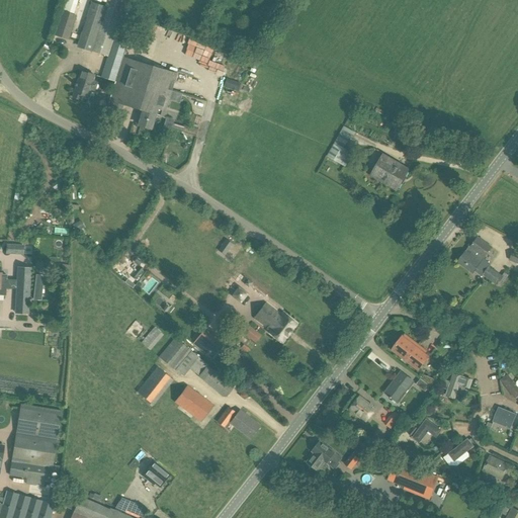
[(62,10),(55,34),(69,39),(76,15),(73,14),(77,0),(63,0),(61,10),(62,10)]
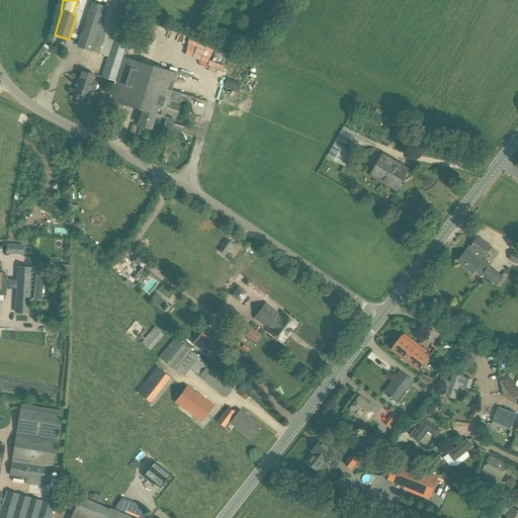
[(91,2),(78,46),(88,50),(108,55),(109,56),(119,24),(126,0),(107,0),(105,7),(91,2)]
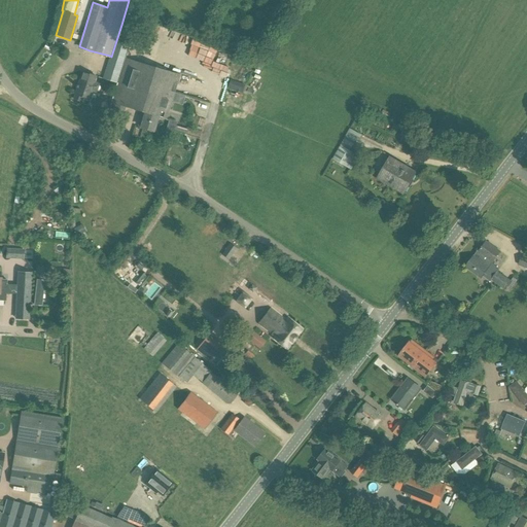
[(110,56),(103,78),(118,83),(127,59),(135,29),(121,25),(111,57),(110,56)]
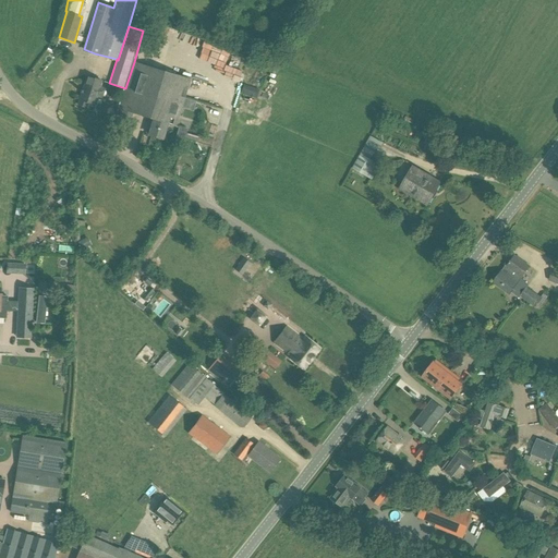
[(186,73),(190,61),(181,58),(178,70),(186,73)]
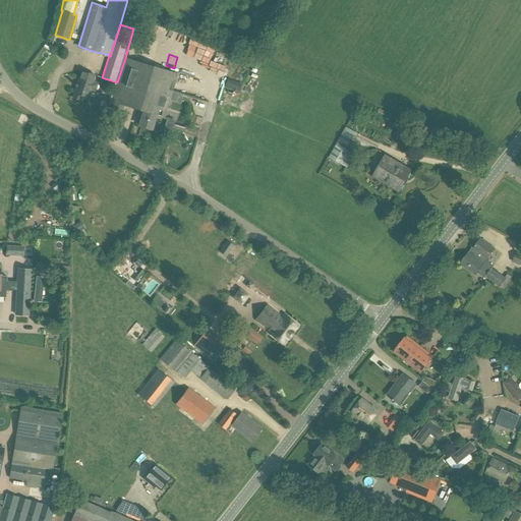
[(117,82),(112,101),(115,102),(112,112),(120,115),(123,105),(145,111),(140,125),(153,129),(157,115),(165,118),(178,74),(125,58),(117,82)]
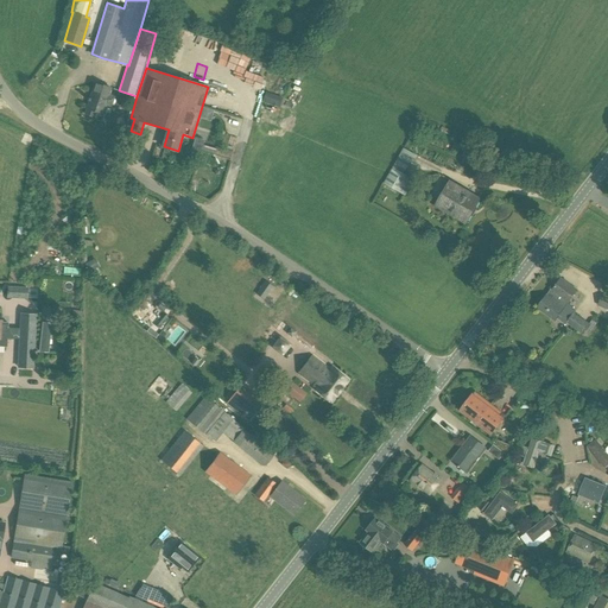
[(95,82),(86,113),(95,116),(96,111),(103,113),(107,105),(111,106),(113,105),(115,99),(114,96),(109,95),(112,88),(95,82)]
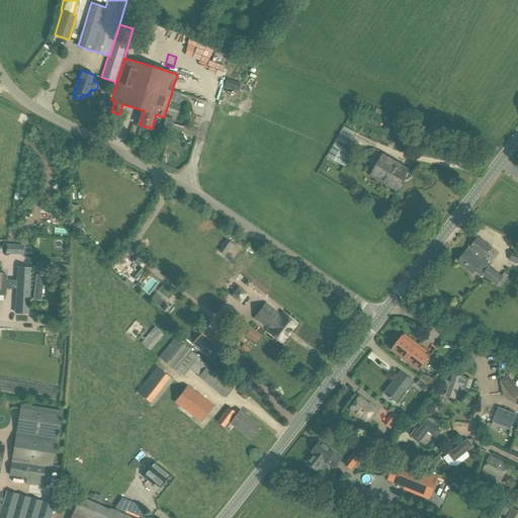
[(269,93),(272,82),(264,80),(261,91),(269,93)]
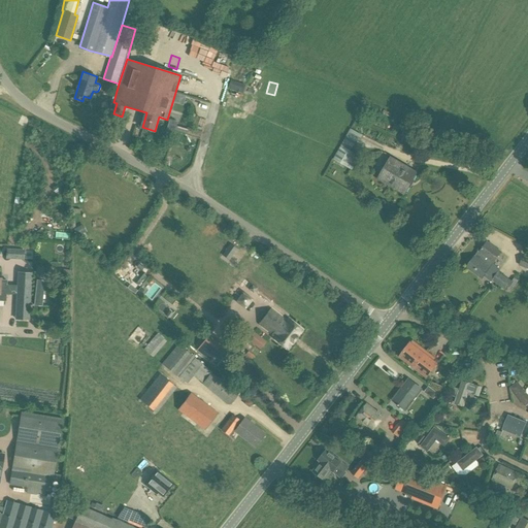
[(257,108),(259,102),(250,99),(248,105),(257,108)]
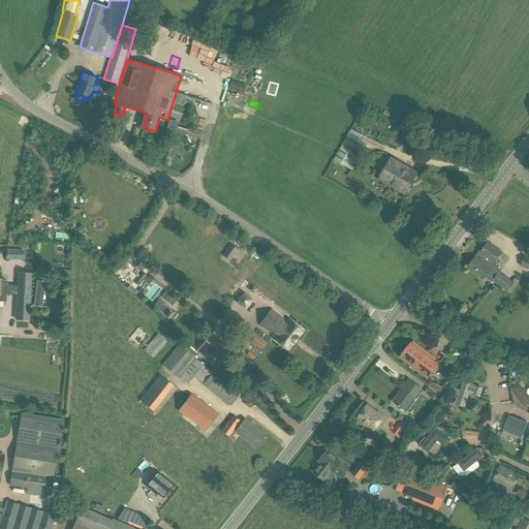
[(269,111),(270,101),(261,100),(260,110),(269,111)]
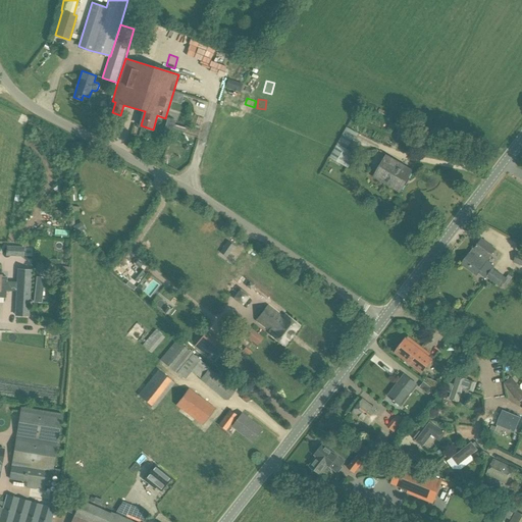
[(363,103),(356,117),(359,119),(365,107),(375,112),(377,109),(363,103)]
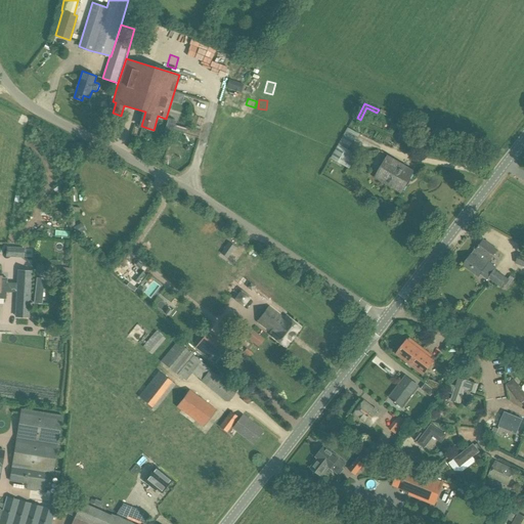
[(345,134),(354,139),(356,140),(360,134),(349,128),(345,134)]
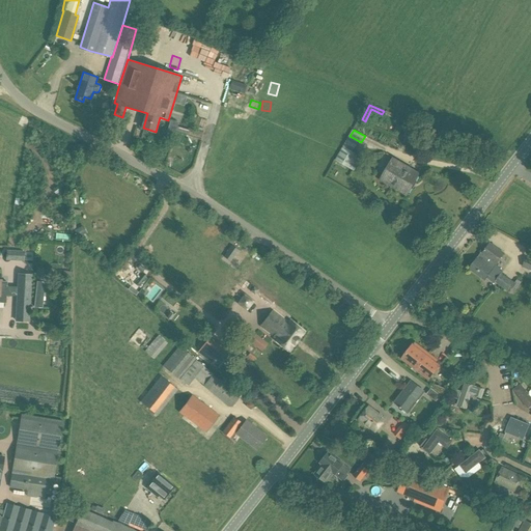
[(420,132),(417,139),(424,143),(428,136),(420,132)]
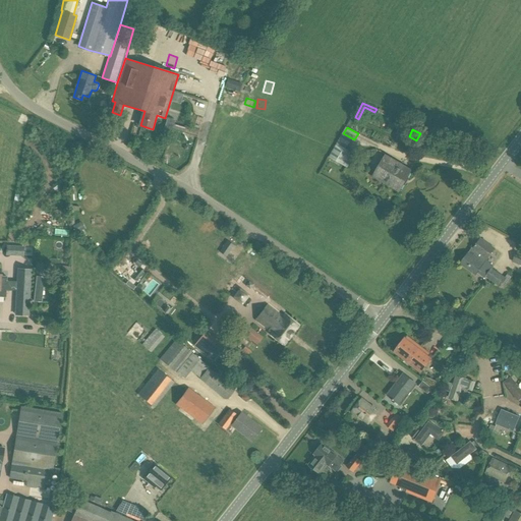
[(338,143),(329,158),(349,168),(356,155),(347,150),(338,143)]
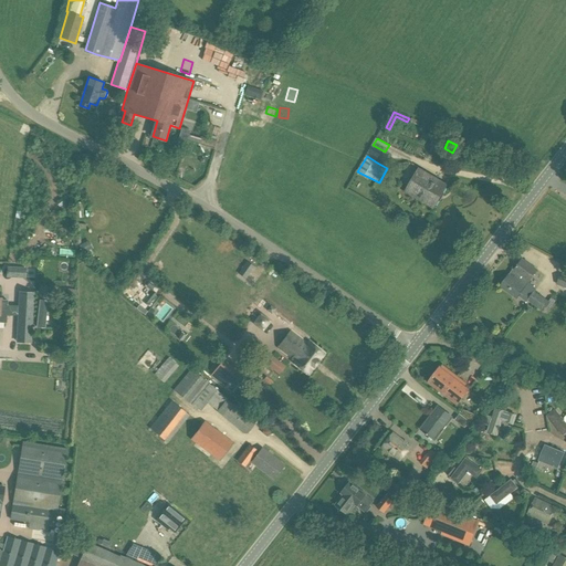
[(419,169),(406,191),(435,209),(448,186),(419,169)]
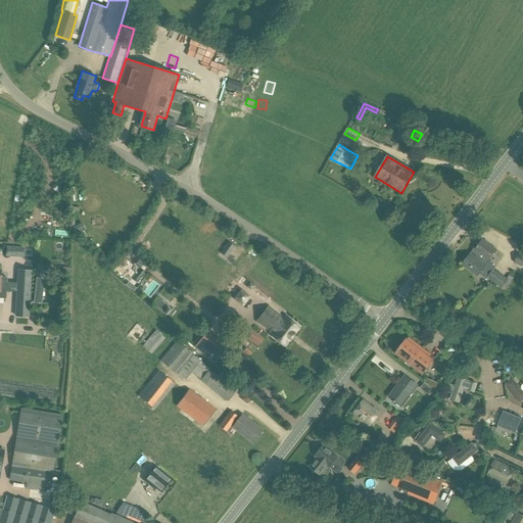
[(336,172),(344,176),(347,171),(340,165),(336,172)]
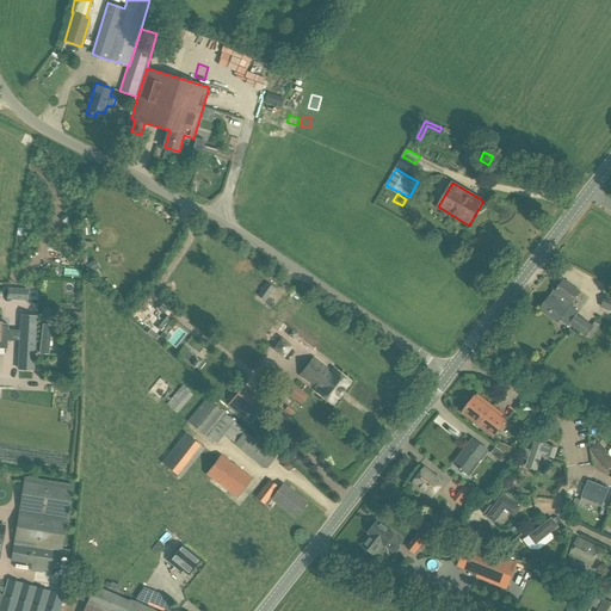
[(86,266),(91,273),(100,269),(96,260),(86,266)]
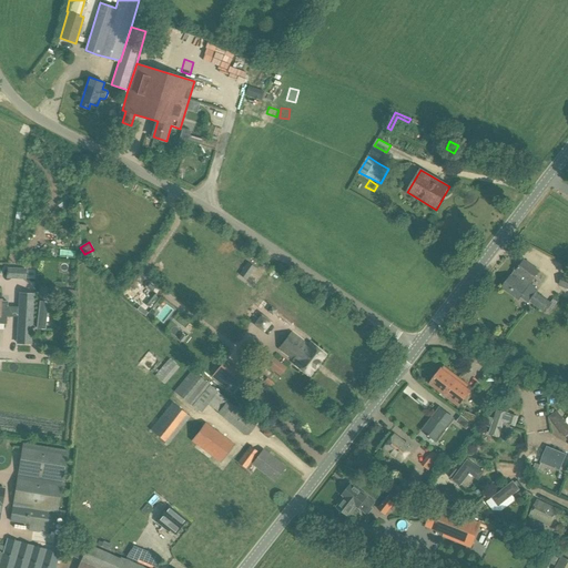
[(530,284),(540,272),(524,260),(503,288),(519,300),(520,297),(529,303),(529,302),(545,313),(553,302),(538,292),(539,291),(530,284)]
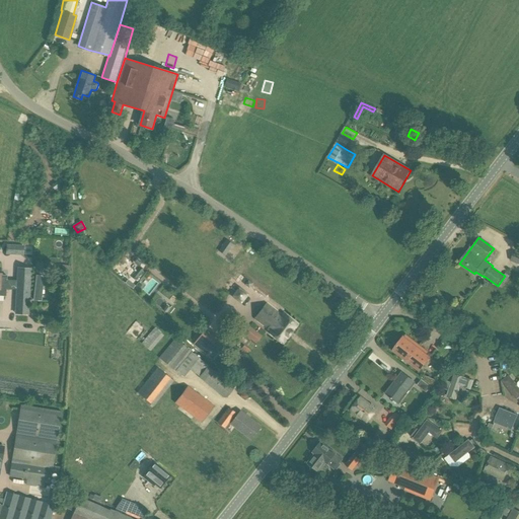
[(23,254),(23,246),(7,245),(7,248),(6,248),(6,250),(7,250),(7,253),(23,254)]
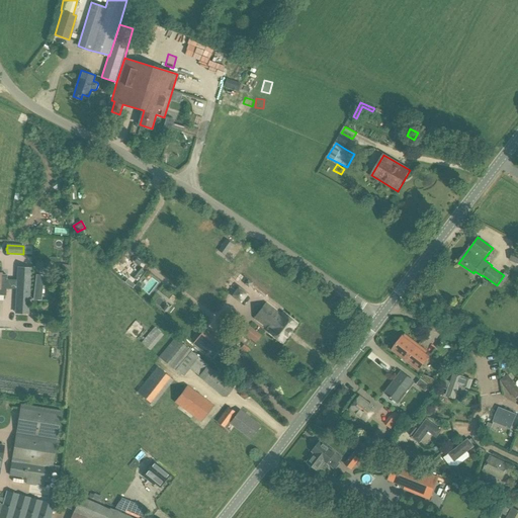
[(6,280),(6,275),(1,275),(1,273),(0,272),(0,284),(1,285),(1,286),(6,286),(6,287),(17,288),(29,289),(29,288),(30,271),(30,268),(18,267),(17,280),(11,280),(6,280)]
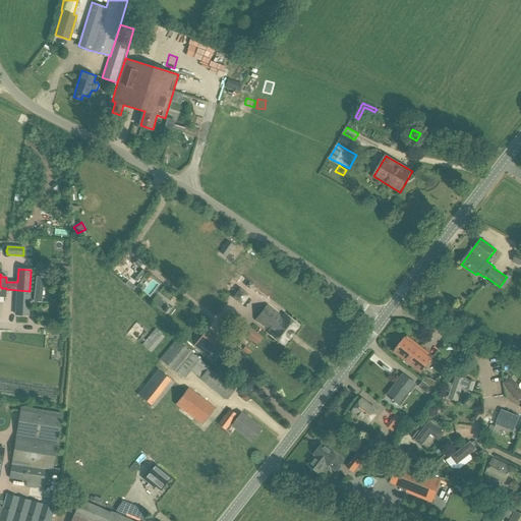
[(37,276),(35,301),(43,302),(44,287),(52,287),(53,278),(37,276)]
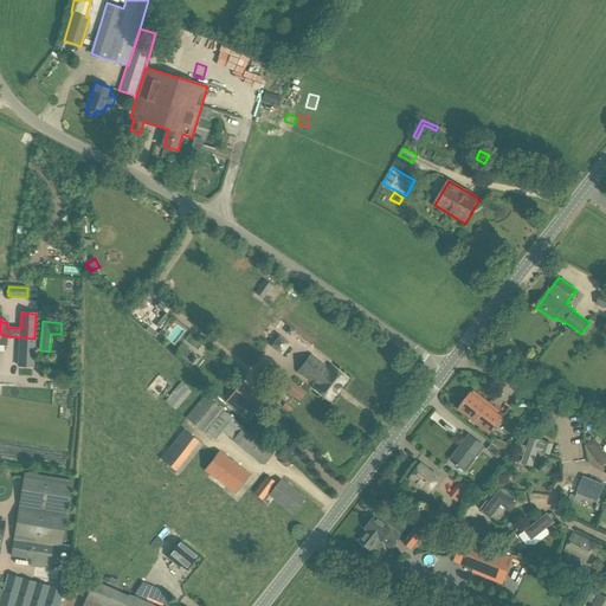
[(252,340),(259,326),(250,322),(244,336),(252,340)]
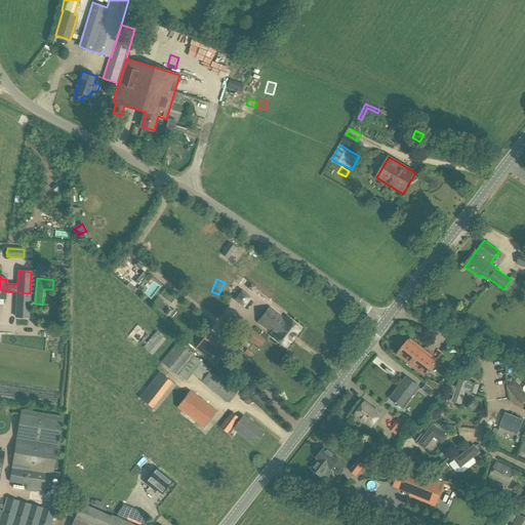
[(29,318),(30,293),(17,292),(16,317),(29,318)]
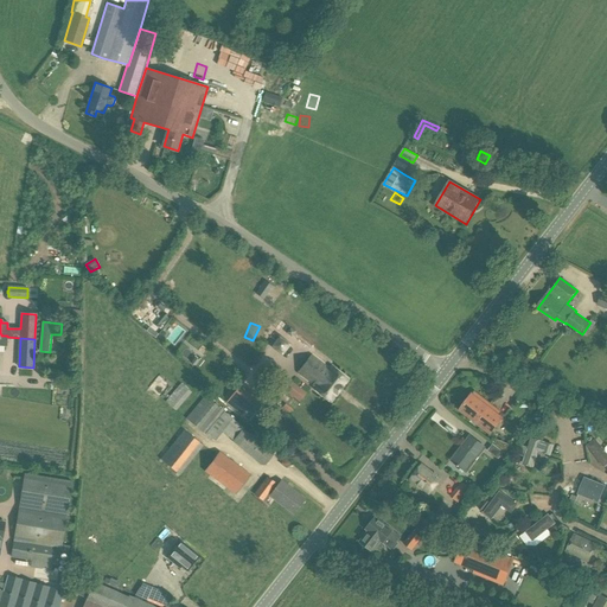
[(333,398),(351,378),(337,365),(334,368),(317,352),(304,368),(321,383),(319,385),(333,398)]
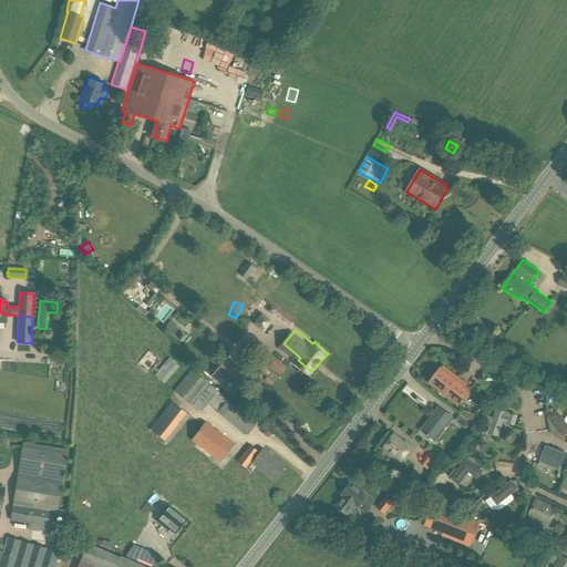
[(169,358),(155,374),(166,383),(181,366),(169,358)]
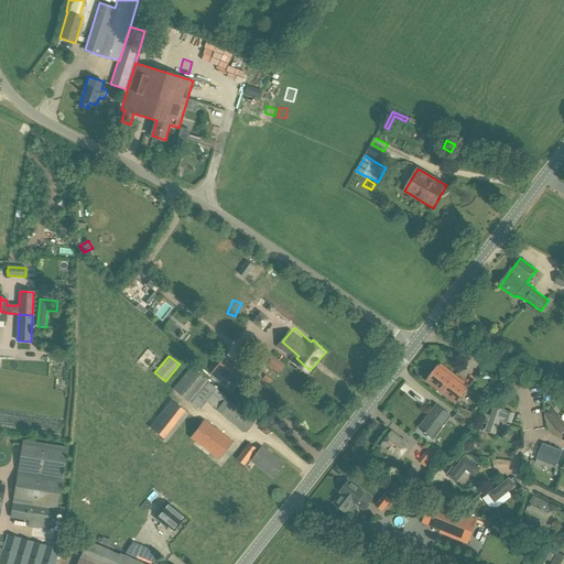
[(284,365),(271,356),(266,364),(278,372),(284,365)]
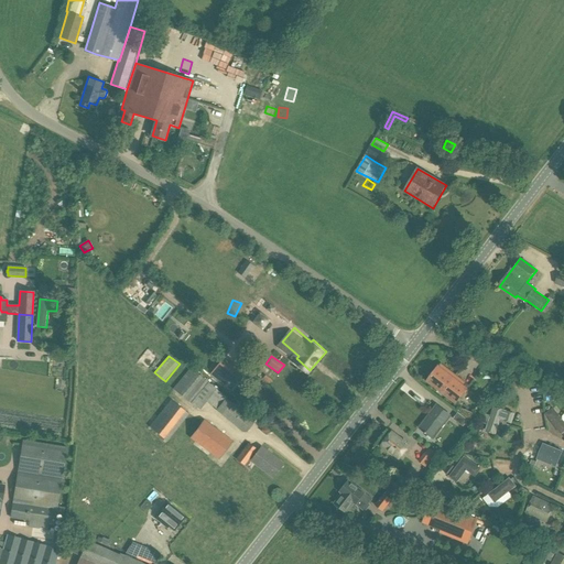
[(242,376),(221,360),(212,373),(232,390),(242,376)]
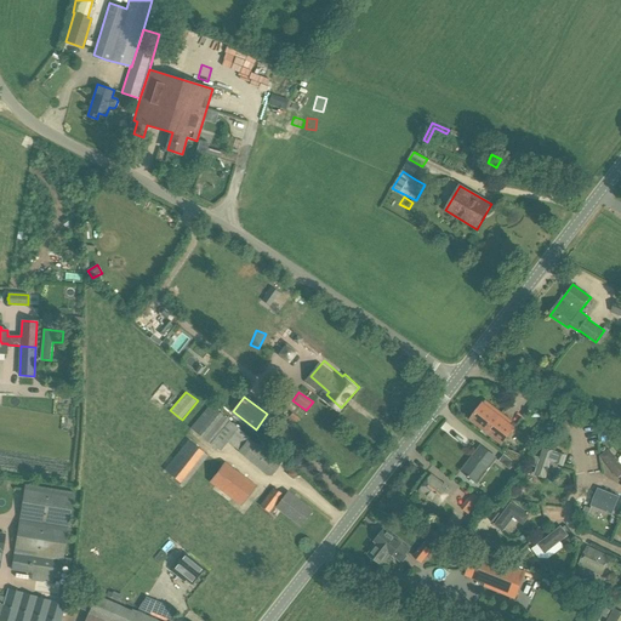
[(484,403),(472,420),(502,444),(516,428),(511,425),(513,421),(486,400),(484,403)]
